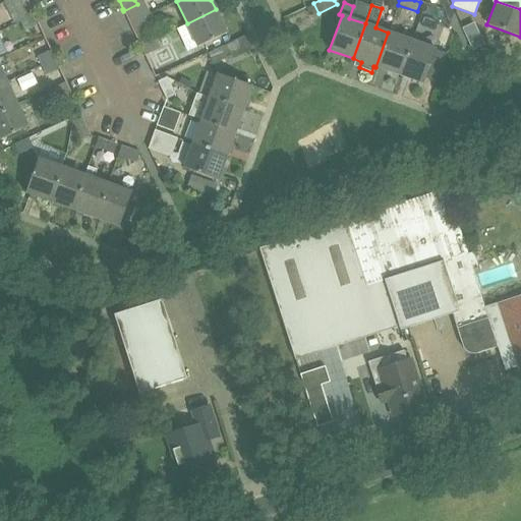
[(30,6),(16,12),(20,21),(34,15),(31,8),(30,6)]
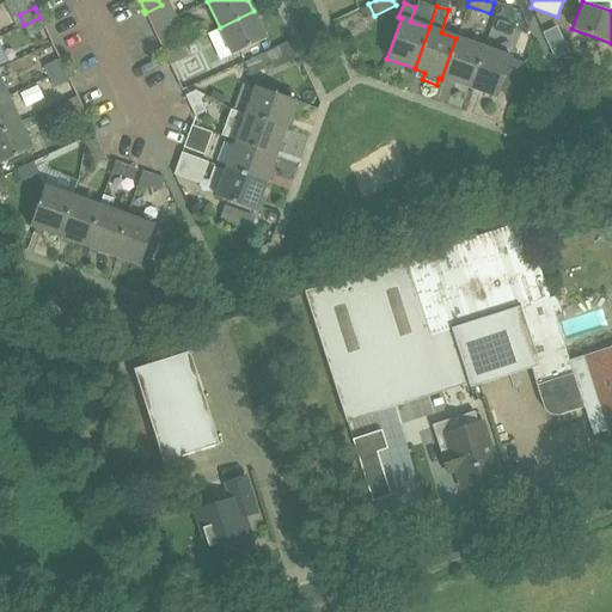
[(254,11),(220,28),(232,54),(265,37),(254,11)]
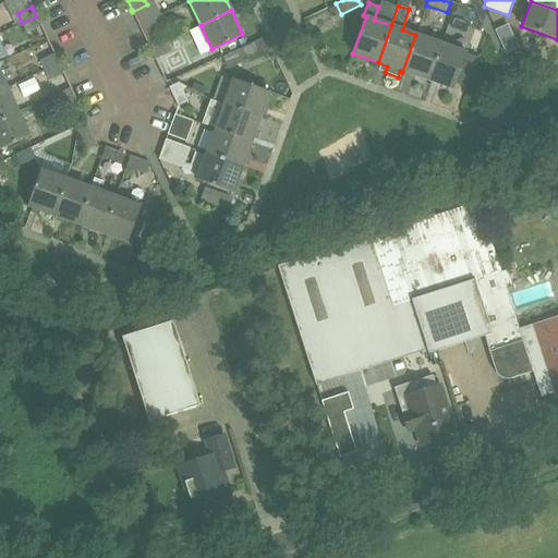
[(39,24),(36,16),(22,23),(26,33),(41,26),(40,24),(39,24)]
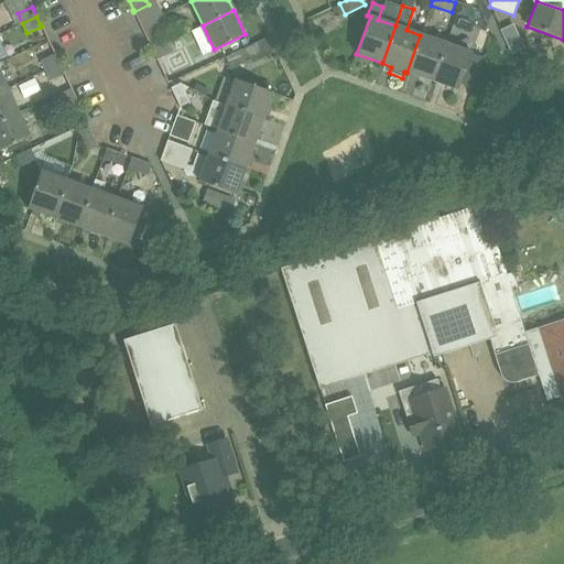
[(152,49),(166,42),(162,33),(147,40),(148,43),(149,42),(152,49)]
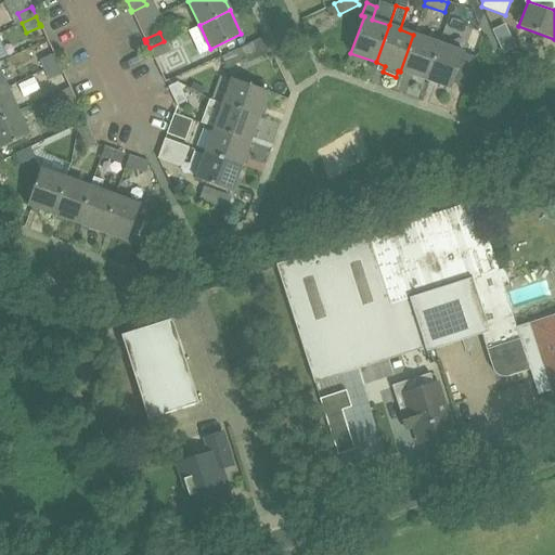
[(438,43),(413,35),(400,72),(425,80),(438,43)]
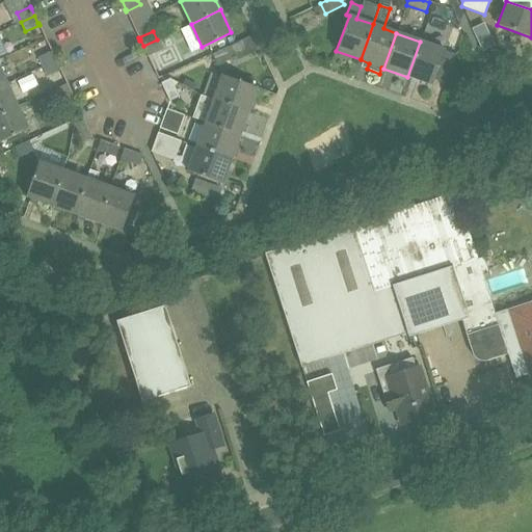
[(161,50),(157,40),(143,46),(147,55),(148,56),(161,50)]
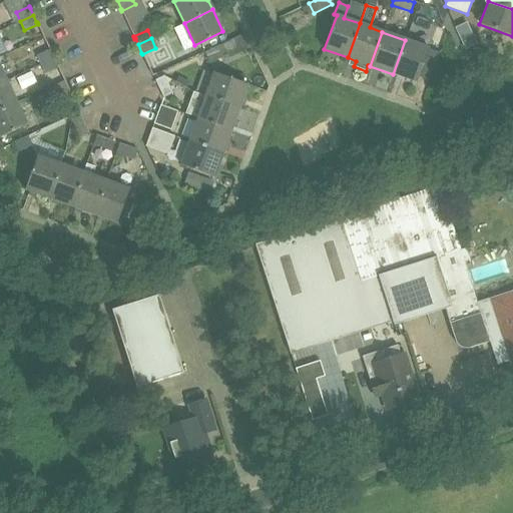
[(405,40),(393,74),(417,82),(429,48),(405,40)]
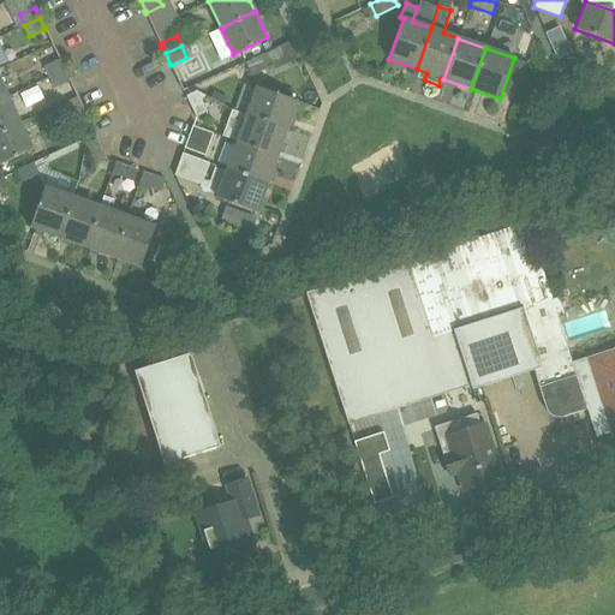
[(250,75),(272,65),(267,53),(245,63),(250,75)]
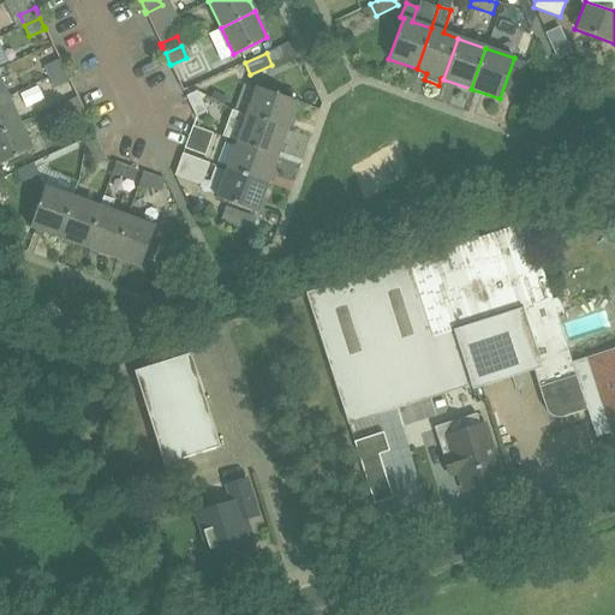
[(43,66),(49,77),(64,71),(60,63),(61,61),(60,59),(43,66)]
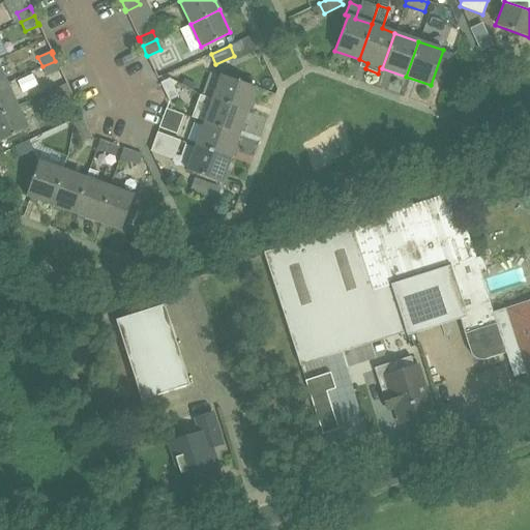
[(55,61),(42,66),(47,76),(60,69),(59,68),(55,61)]
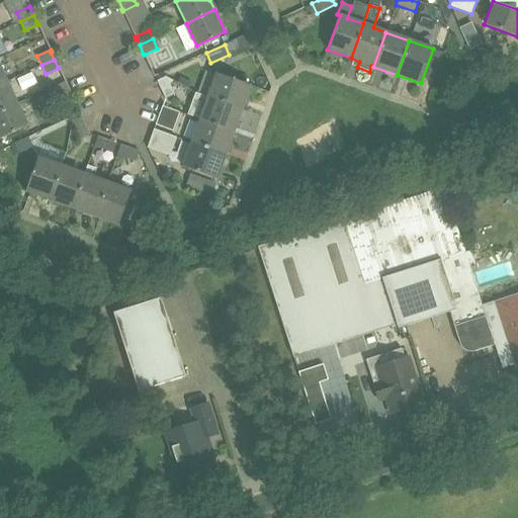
[(207,97),(241,109),(250,86),(217,73),(207,97)]
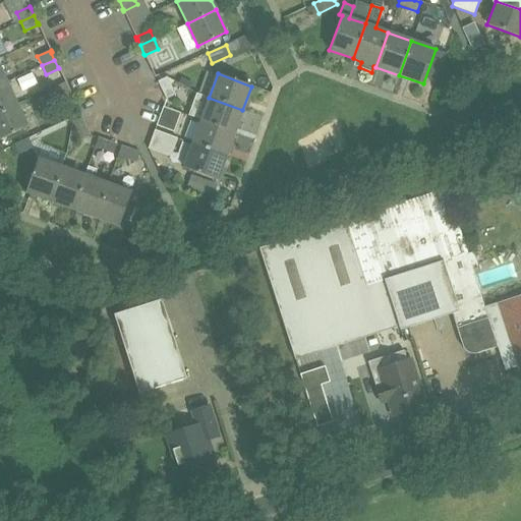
[(166,100),(176,96),(167,77),(158,82),(166,100)]
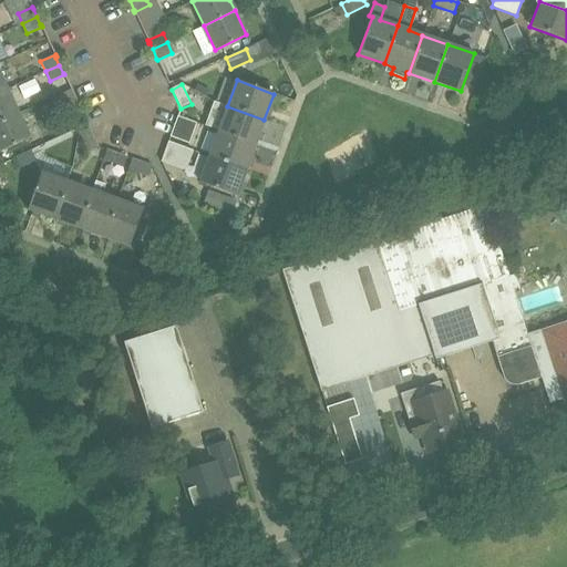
[(0,122),(19,113),(8,90),(0,92),(0,122)]
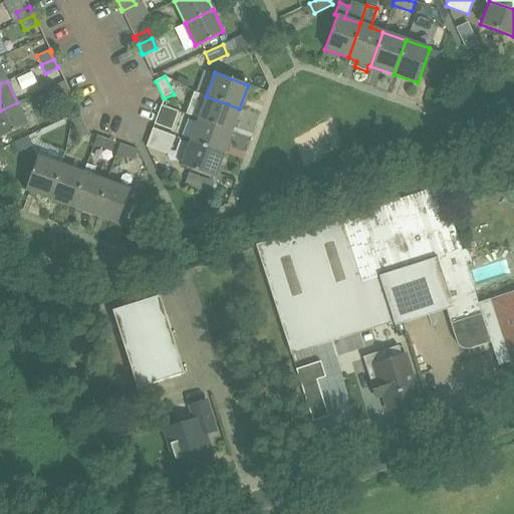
[(69,92),(64,94),(56,98),(61,109),(74,103),(69,92)]
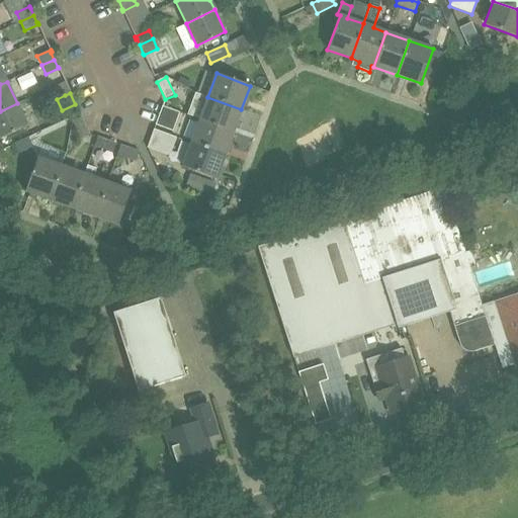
[(241,109),(207,97),(199,120),(233,133),(241,109)]
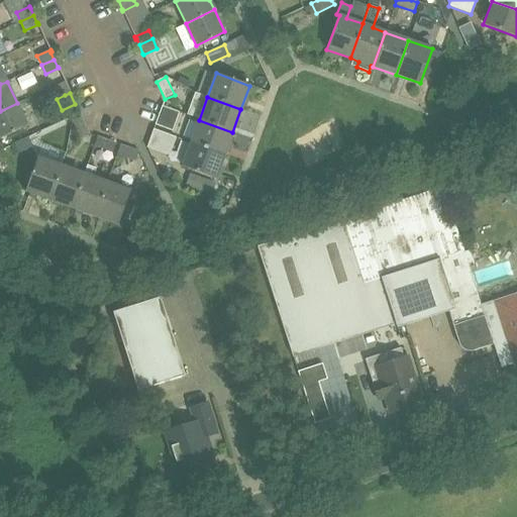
[(0,138),(27,125),(26,122),(17,103),(0,111),(0,138)]
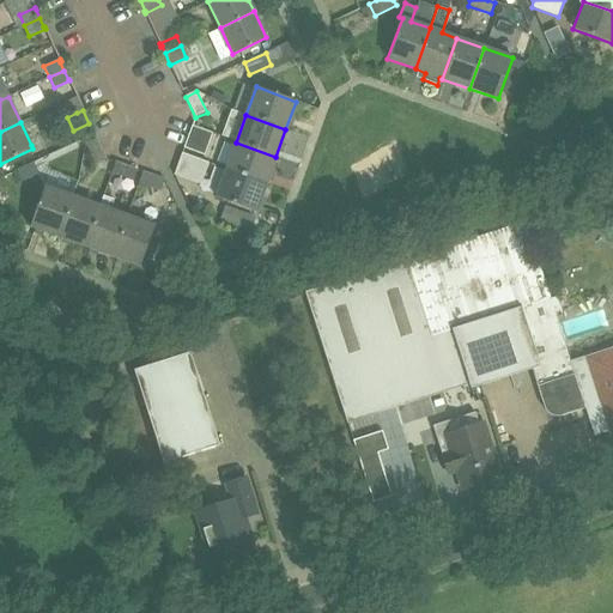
[(183,149),(195,152),(205,156),(213,133),(204,131),(192,126),(183,149)]
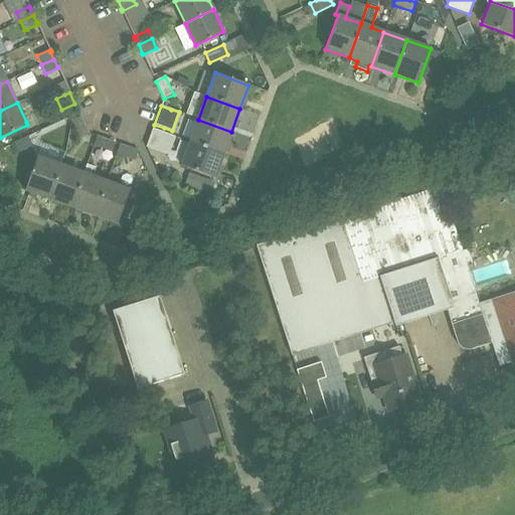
[(80,116),(71,121),(79,139),(89,134),(80,116)]
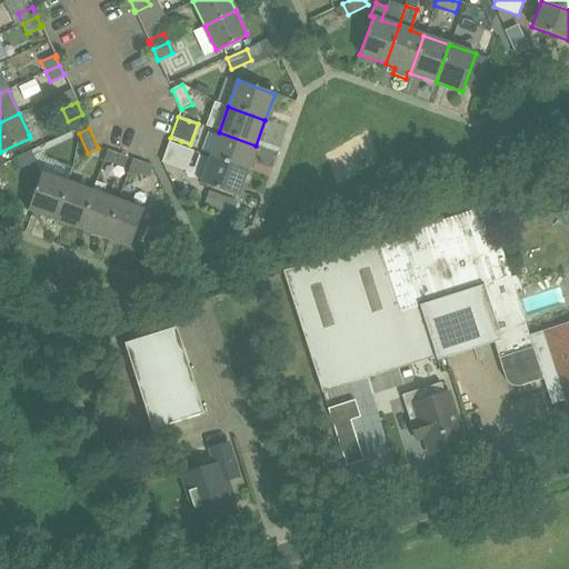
[(256,146),(219,132),(210,158),(247,171),(256,146)]
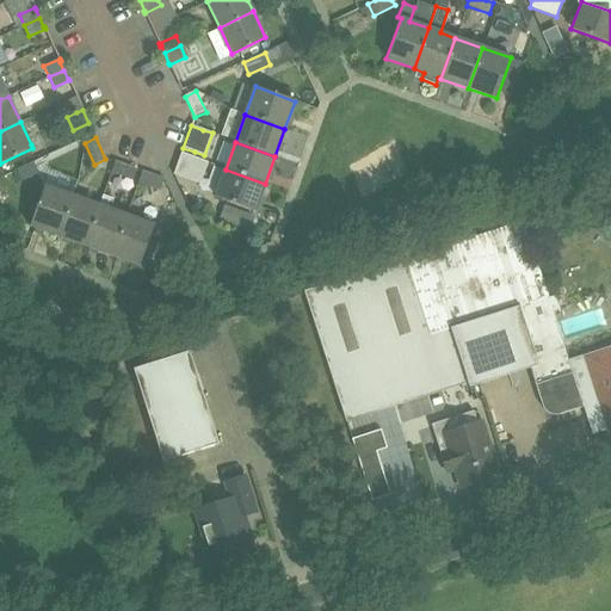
[(173,176),(199,185),(208,162),(181,153),(173,176)]
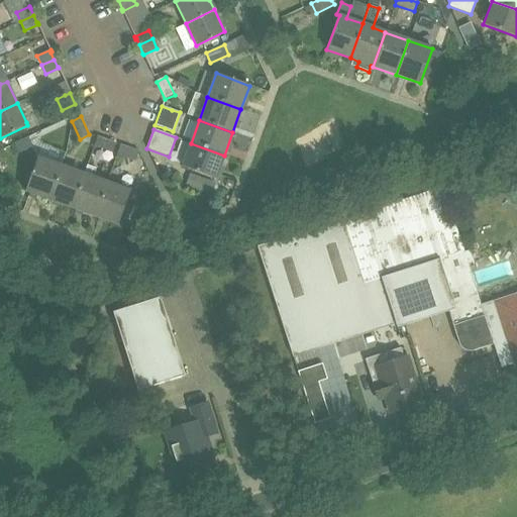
[(28,137),(9,146),(14,156),(32,147),(28,137)]
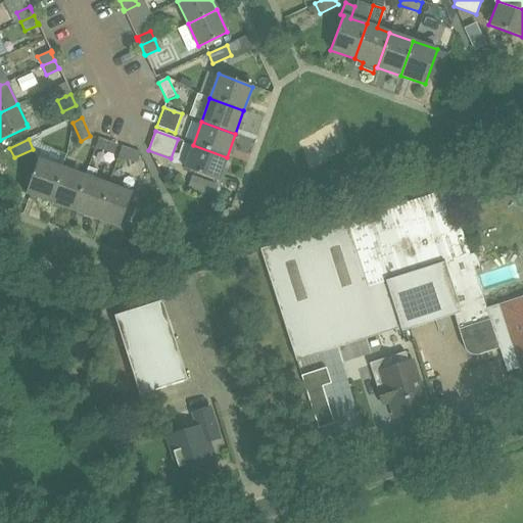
[(117,145),(98,139),(94,148),(113,154),(117,145)]
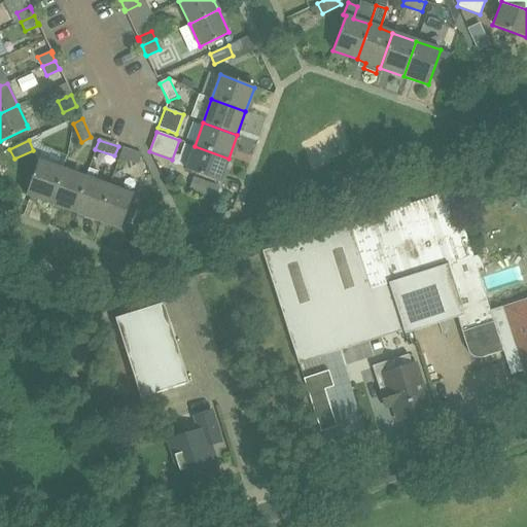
[(229,159),(195,146),(185,170),(220,182),(229,159)]
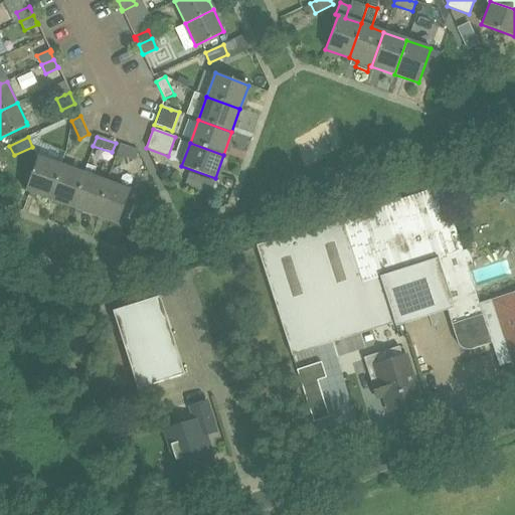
[(135,161),(138,151),(120,145),(116,154),(135,161)]
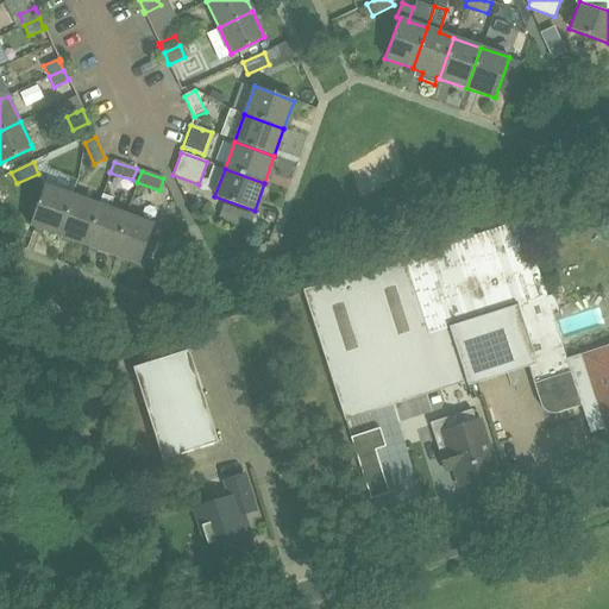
[(58,236),(73,195),(45,186),(31,226),(58,236)]
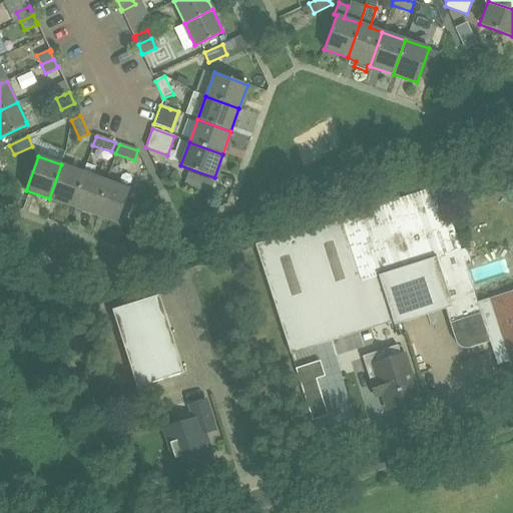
[(61,164),(49,198),(72,206),(84,172),(61,164)]
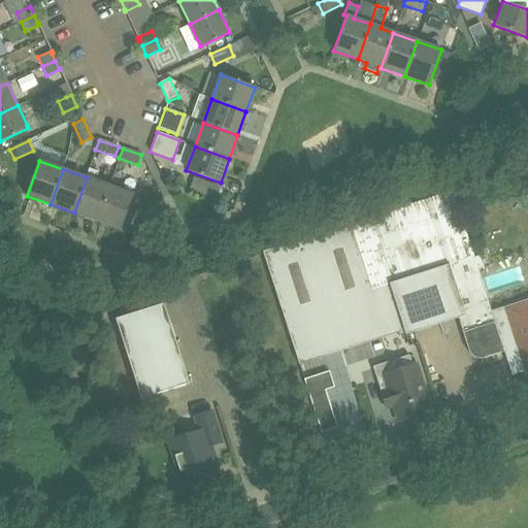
[(87,177),(74,212),(97,221),(109,186),(94,180),(97,171),(90,169),(87,177)]
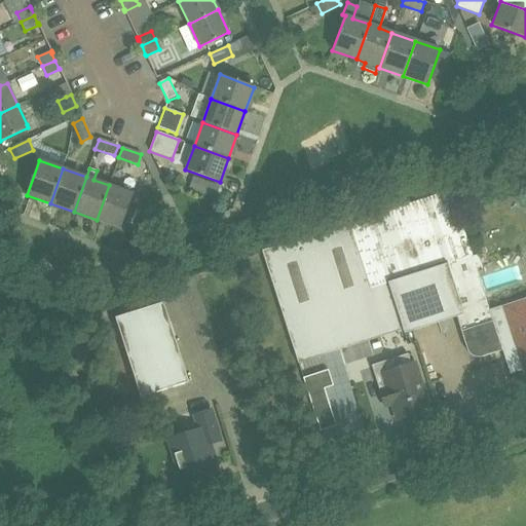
[(97,220),(121,229),(134,194),(109,185),(97,220)]
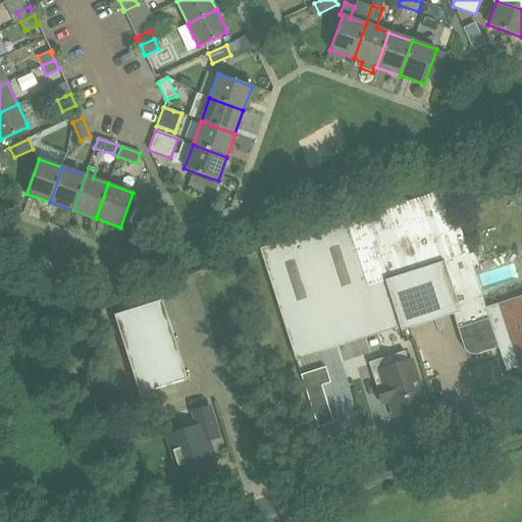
[(476,354),(497,347),(484,308),(453,207),(447,190),(259,249),(295,360),(452,310),(464,348),(466,350),(468,352),(471,353),(473,354),(476,354)]
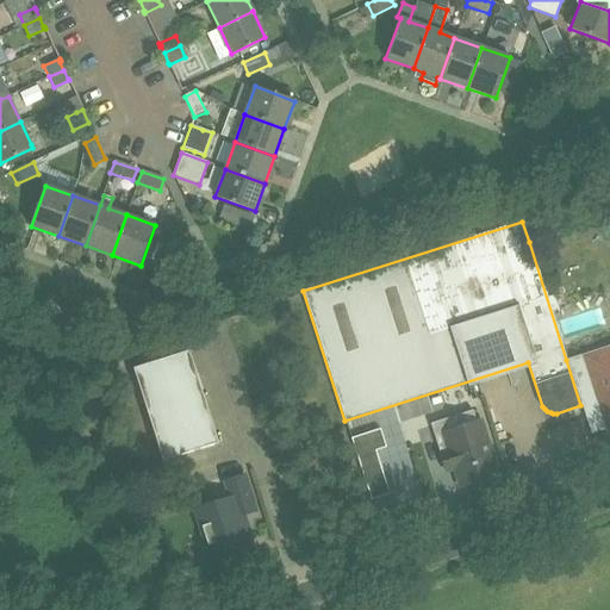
[(584,354),(566,360),(580,405),(582,405),(591,434),(608,428),(609,434),(609,346),(585,355),(584,354)]
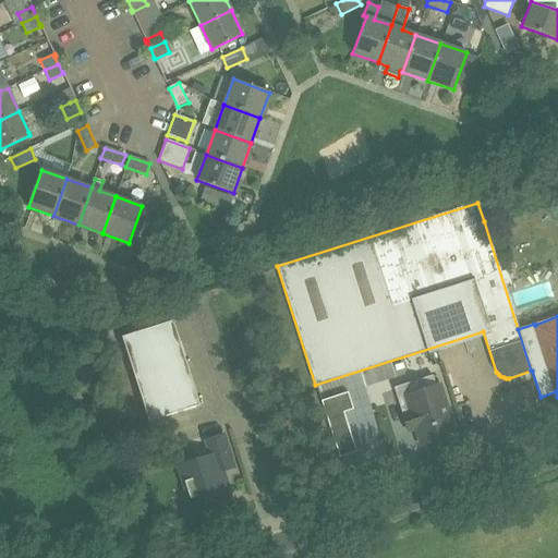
[(148,420),(198,404),(172,320),(122,337),(148,420)]
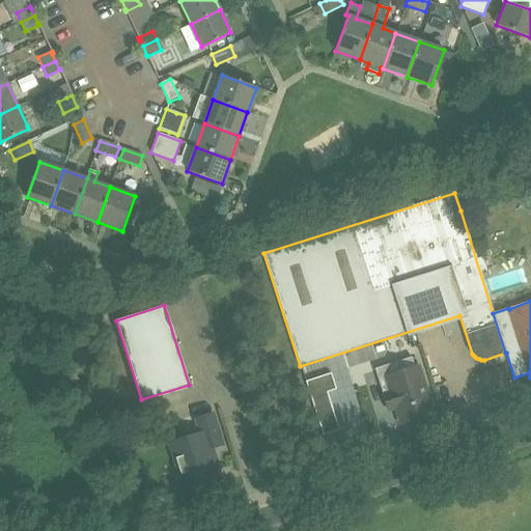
[(394,373),(385,376),(389,391),(381,393),(387,412),(395,410),(399,422),(431,412),(417,366),(414,367),(411,358),(391,363),(394,373)]
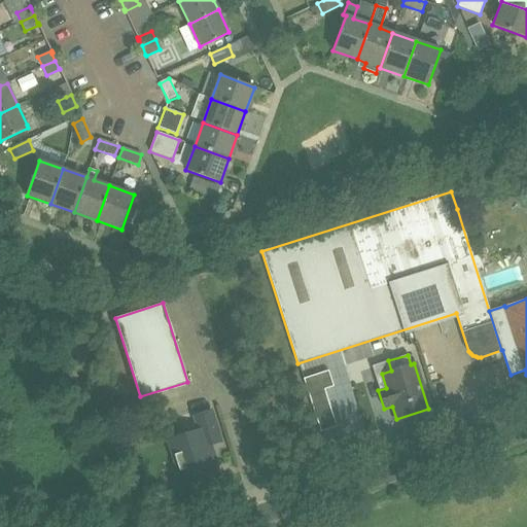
[(332,386),(327,371),(303,379),(313,410),(328,405),(324,389),(332,386)]
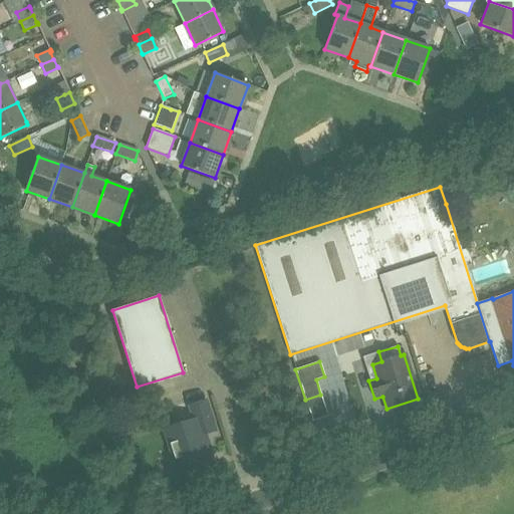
[(203,436),(216,432),(206,401),(190,406),(194,420),(164,429),(179,477),(202,469),(203,471),(207,470),(207,468),(213,466),(203,436)]
